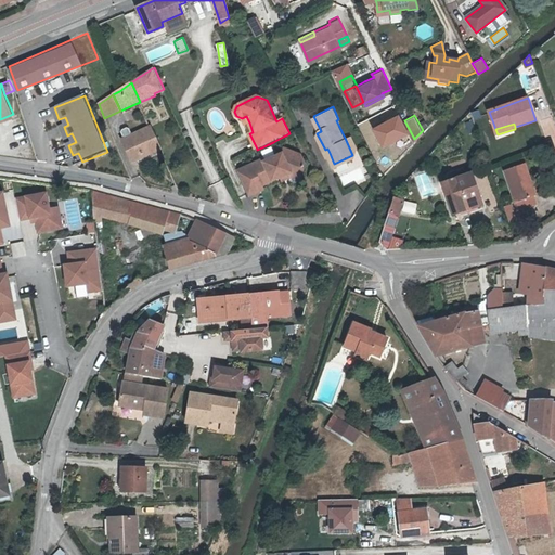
[(345,138),(349,147),(357,144),(351,134),(345,138)]
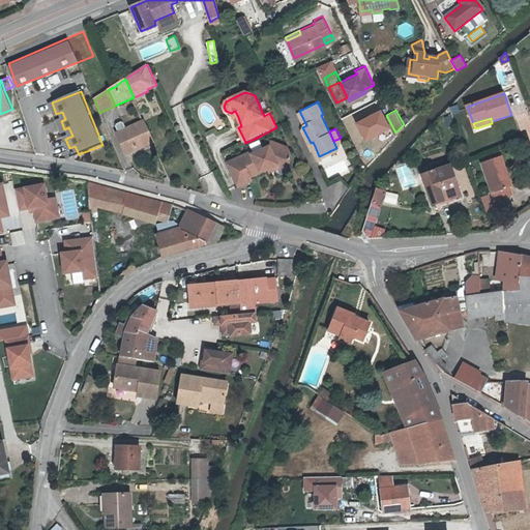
[(133,163),(158,152),(149,131),(123,143),(133,163)]
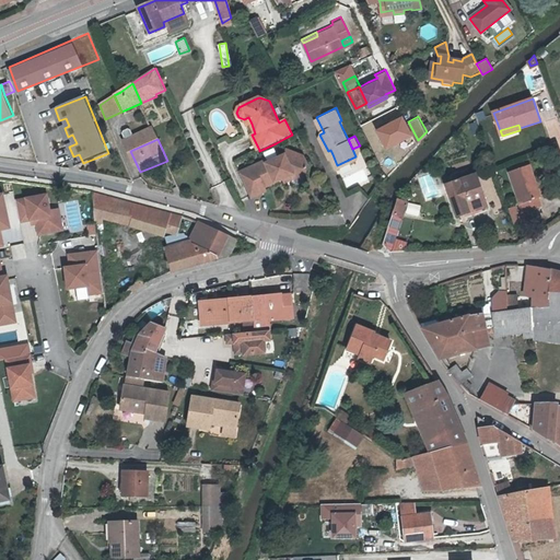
[(267,162),(241,173),(252,199),(267,193),(265,188),(284,179),(290,177),(294,175),(304,179),(310,165),(306,159),(288,151),(287,156),(268,164),(267,162)]
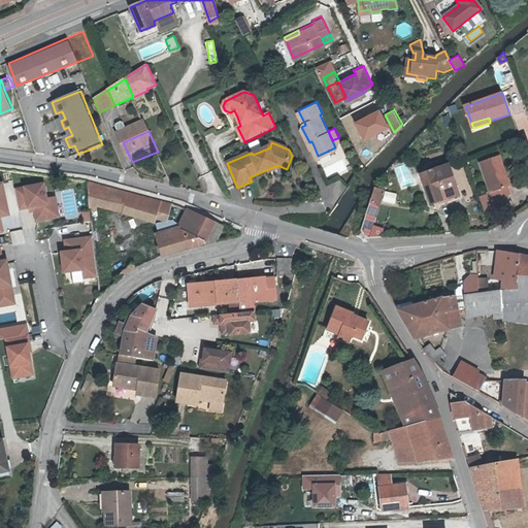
[(499,155),(480,161),(490,192),(494,191),(497,199),(509,195),(507,187),(510,186),(499,155)]
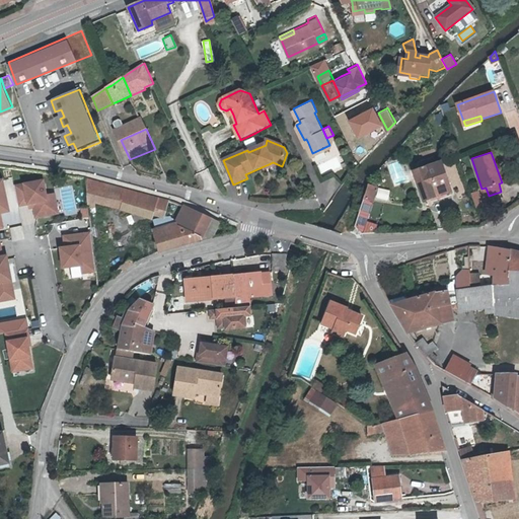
[(435,199),(452,193),(441,161),(413,171),(423,200),(434,196),(435,199)]
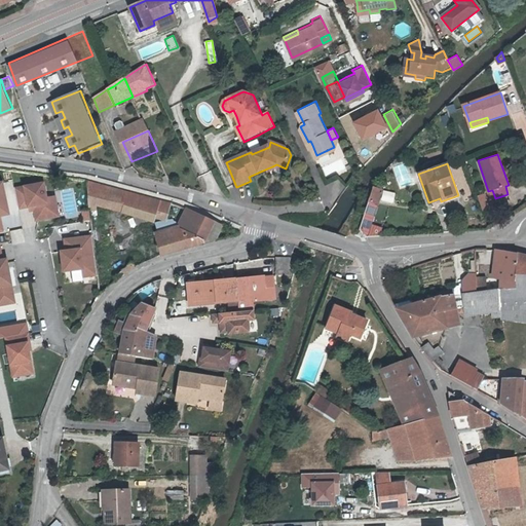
[(161,255),(190,246),(204,242),(216,239),(217,239),(223,226),(213,221),(179,205),(172,203),(160,200),(120,191),(86,183),(89,210),(119,208),(153,221),(157,232),(161,255)]
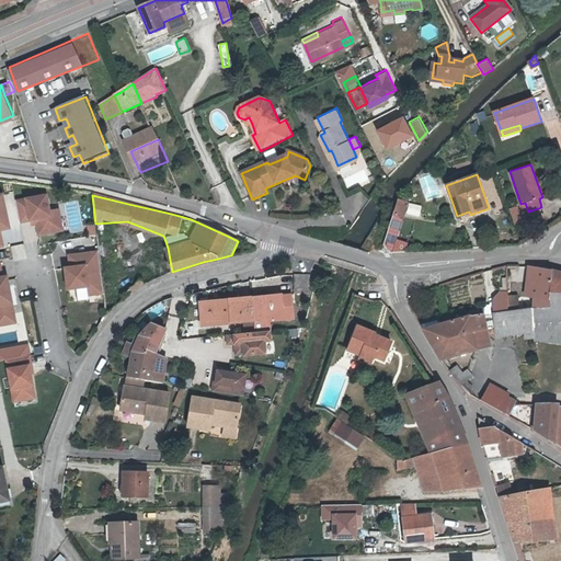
[(4,196),(0,196),(0,248),(4,247),(1,232),(11,230),(4,196)]
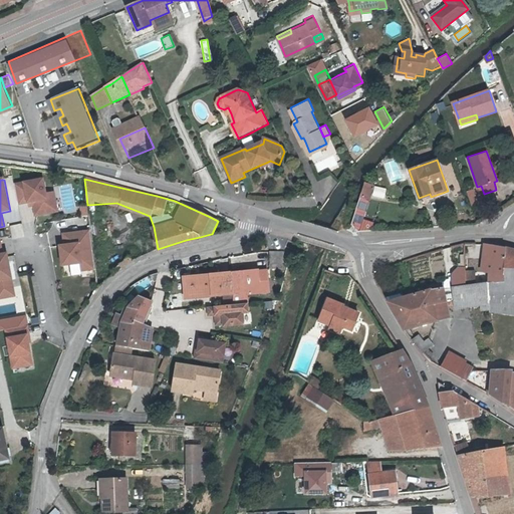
[(44,180),(16,185),(20,205),(29,203),(30,208),(34,207),(36,217),(59,212),(55,193),(47,195),(44,180)]
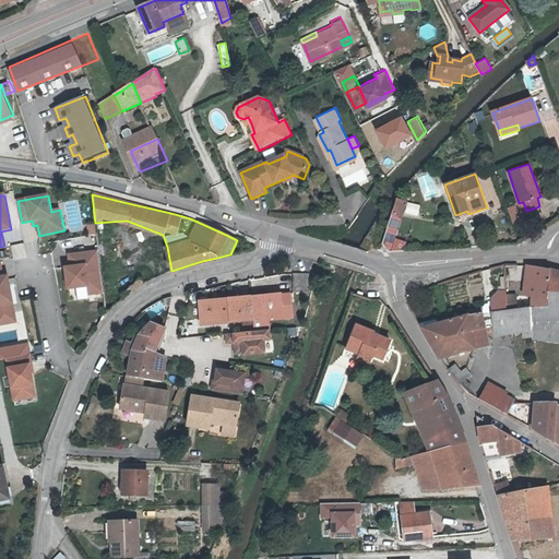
[(407,202),(399,199),(383,241),(387,248),(391,251),(404,250),(407,242),(395,238),(407,202)]
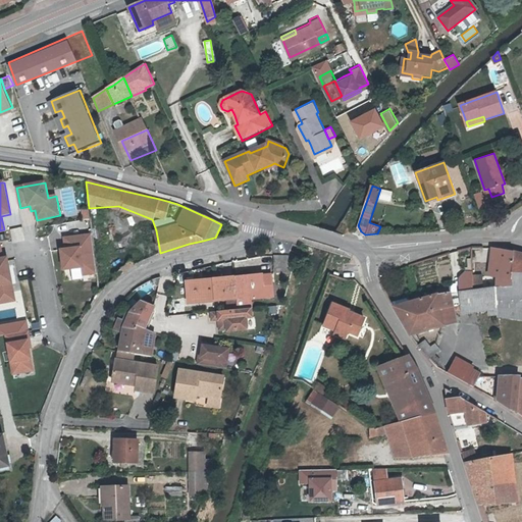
[(480,192),(474,194),(479,207),(485,206),(480,192)]
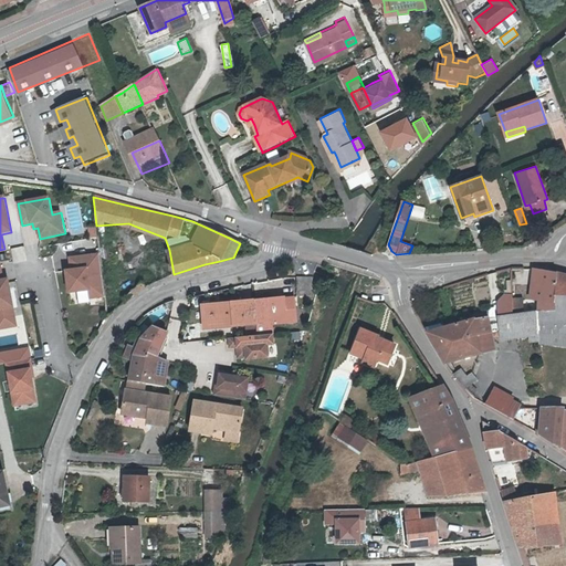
[(532,241),(528,230),(522,232),(524,242),(532,241)]
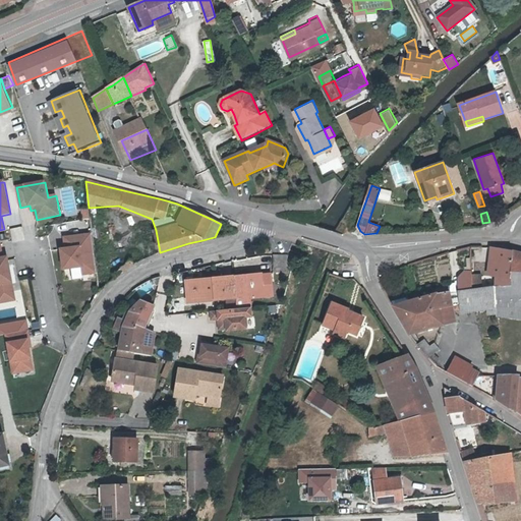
[(21,226),(10,228),(13,242),(24,239),(21,226)]
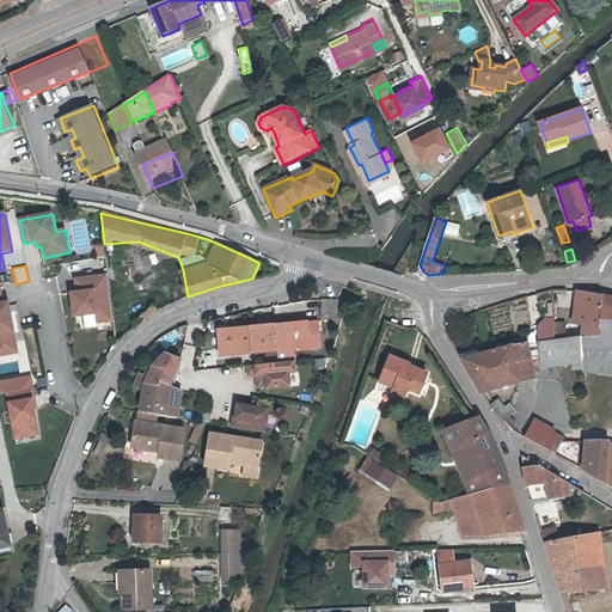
[(108,275),(75,280),(78,294),(72,294),(75,318),(98,316),(98,324),(114,322),(108,275)]
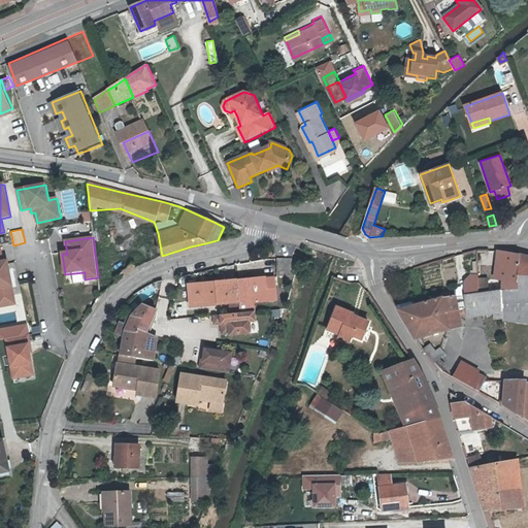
[(523,288),(521,257),(497,251),(497,267),(498,281),(504,279),(505,290),(523,288)]
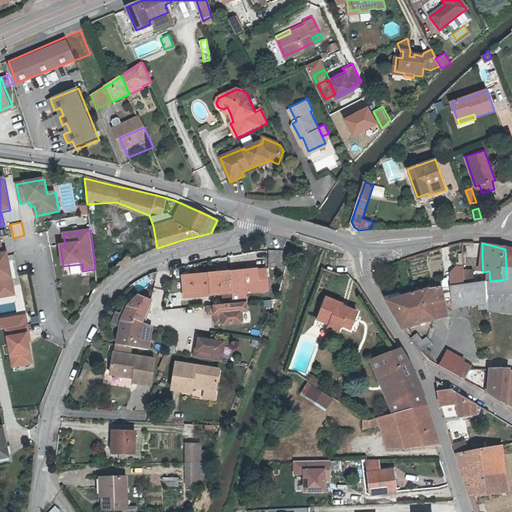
[(490,281),(476,283),(467,284),(453,286),(453,301),(394,316),(401,328),(420,323),(420,327),(425,326),(425,323),(433,322),(444,317),(443,308),(480,301),(480,309),(486,308),(486,311),(511,312),(511,250),(505,249),(507,279),(490,281)]
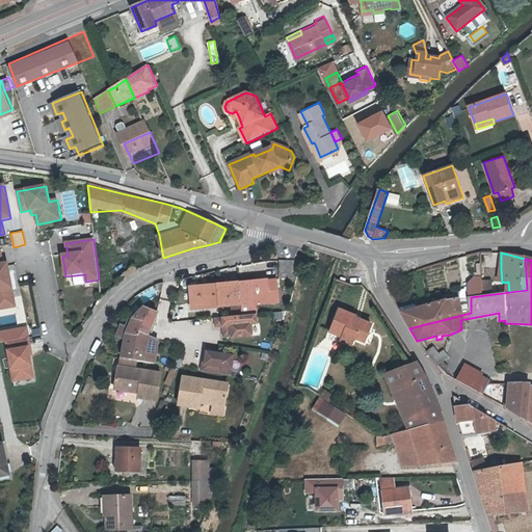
[(293,277),(292,261),(278,261),(278,277),(293,277)]
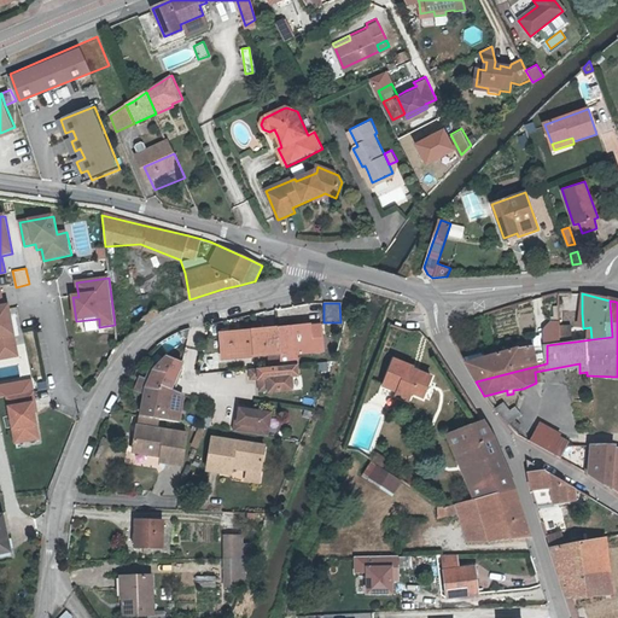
[(0,361),(19,359),(10,307),(0,308),(0,361)]
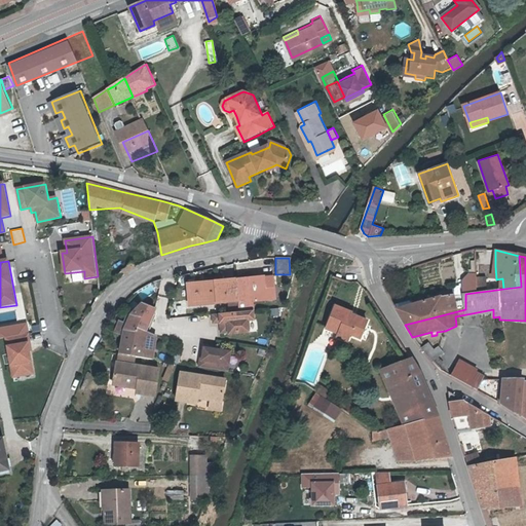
[(488,275),(479,276),(480,292),(489,291),(488,275)]
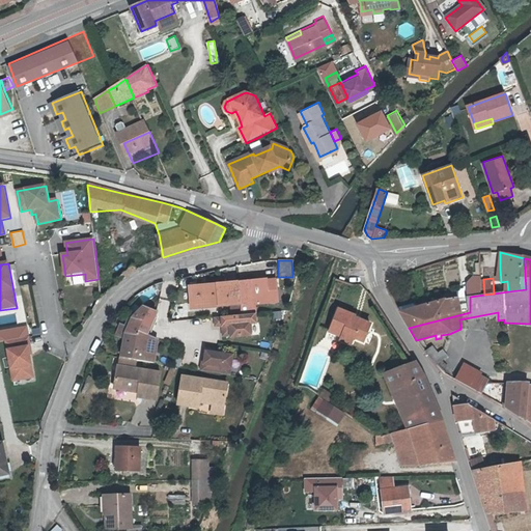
[(236,282),(240,304),(268,302),(266,279),(236,282)]
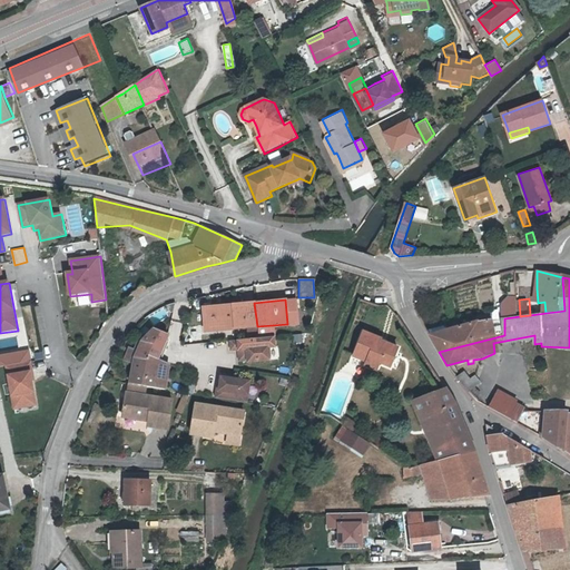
[(257,326),(254,303),(233,305),(235,327),(257,326)]
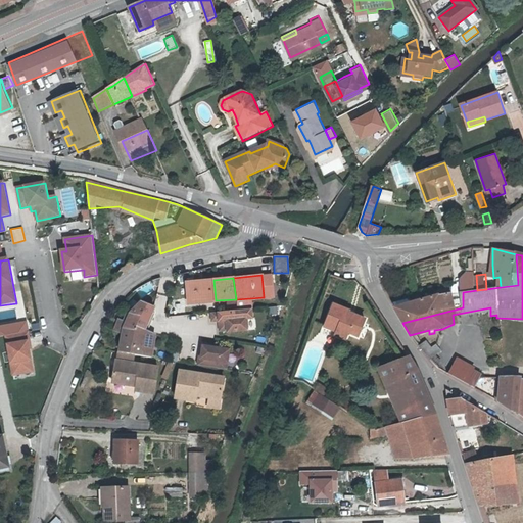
[(216,300),(214,280),(185,282),(187,303),(216,300)]
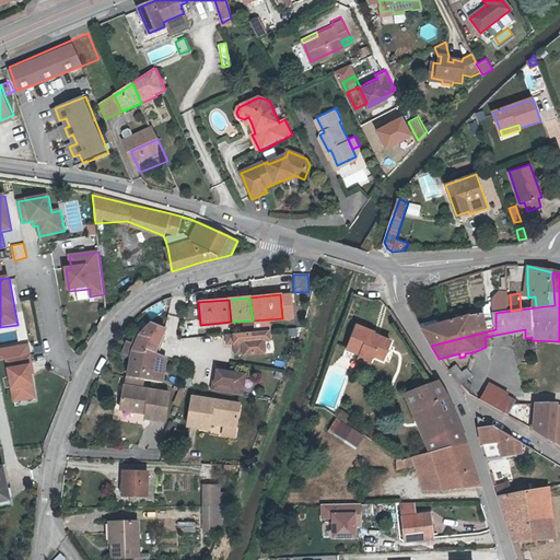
[(423,328),(431,346),(496,329),(496,313),(480,315),(469,316),(463,318),(441,324),(423,328)]
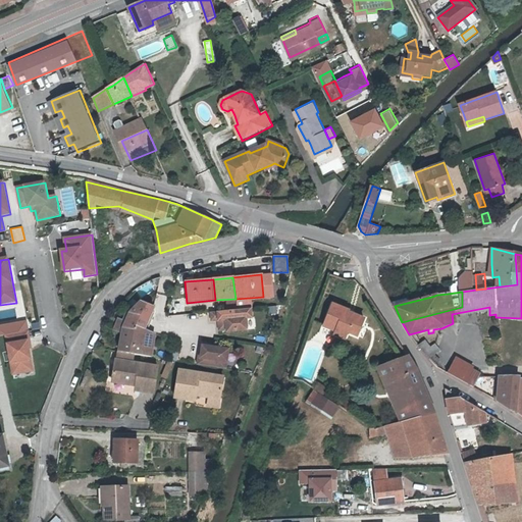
[(409,298),(394,302),(395,306),(411,302),(409,298)]
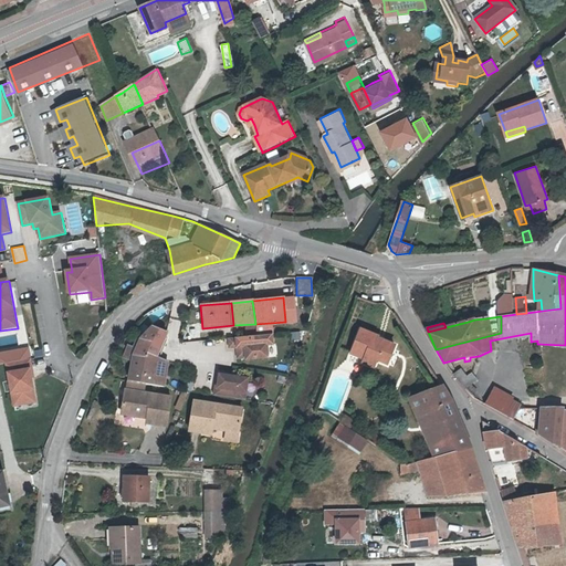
[(359,353),(369,328),(362,325),(350,349),(359,353)]
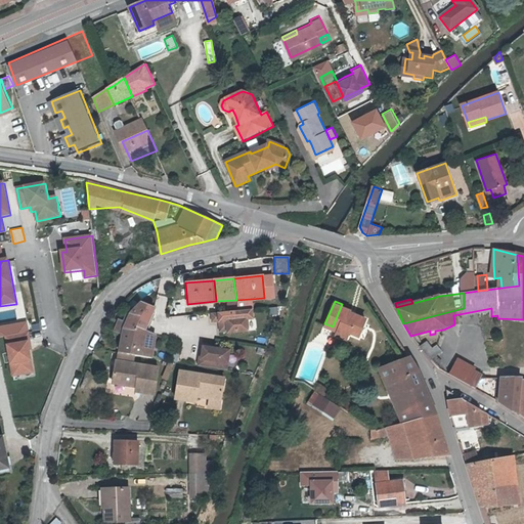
[(127,322),(125,328),(143,332),(151,311),(154,307),(141,302),(130,313),(126,322),(127,322)]
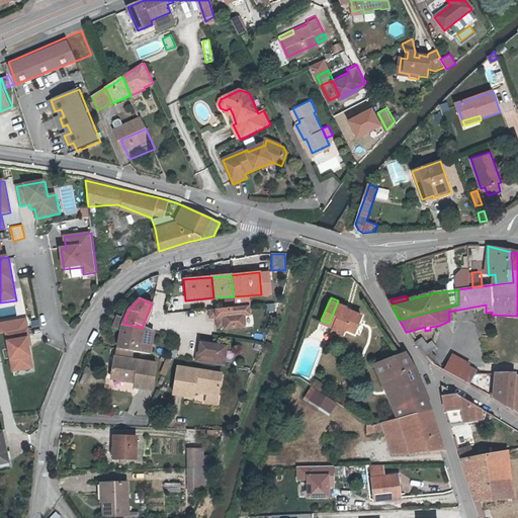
[(338,300),(329,323),(333,325),(332,328),(341,332),(344,325),(354,330),(361,313),(351,309),(349,312),(344,309),(345,306),(346,305),(338,300)]
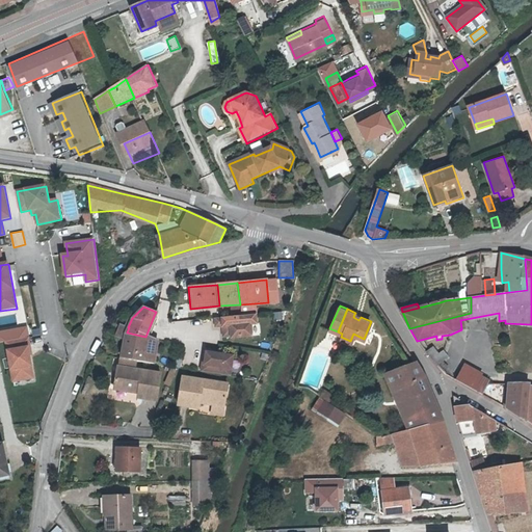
[(220,316),(213,317),(214,325),(220,324),(221,335),(230,335),(230,337),(249,335),(248,322),(254,322),(254,314),(241,315),(220,316)]
